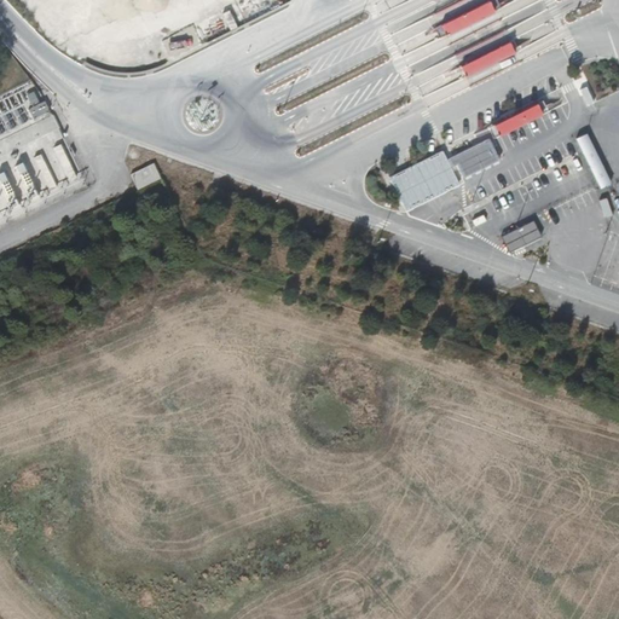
[(493,10),(487,0),(439,25),(444,35),(493,10)]
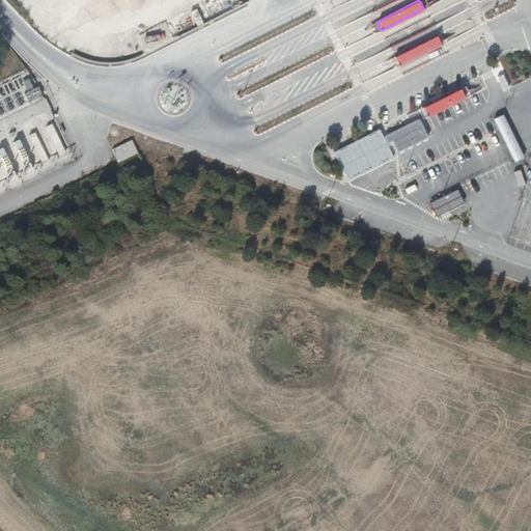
[(440,46),(436,36),(393,58),(398,67),(440,46)]
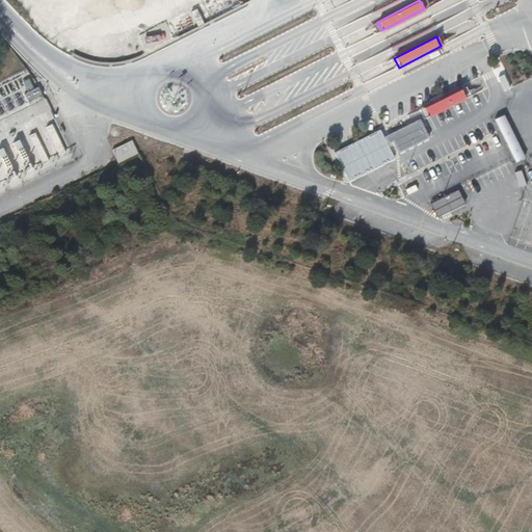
[(38,89),(24,92),(26,102),(41,99),(38,89)]
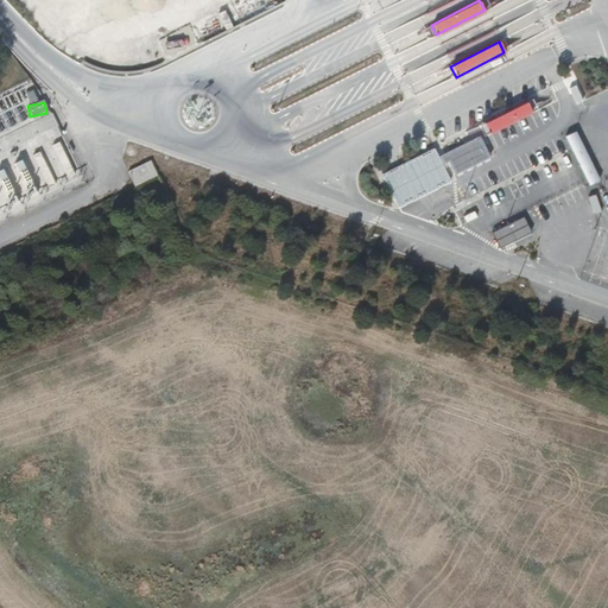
[(128,172),(135,187),(158,176),(151,160),(128,172)]
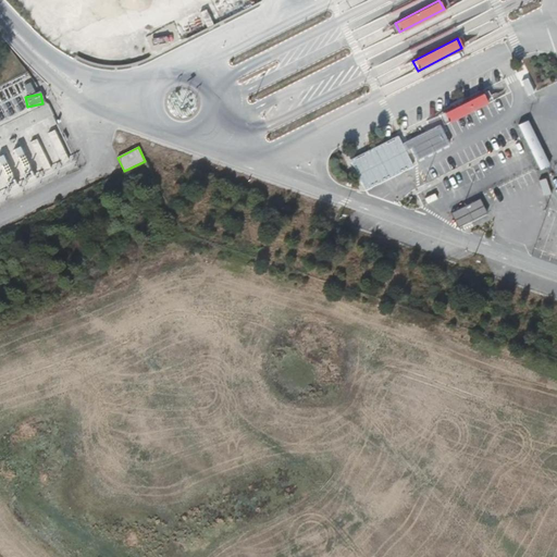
[(437,245),(434,251),(456,260),(458,252),(437,245)]
